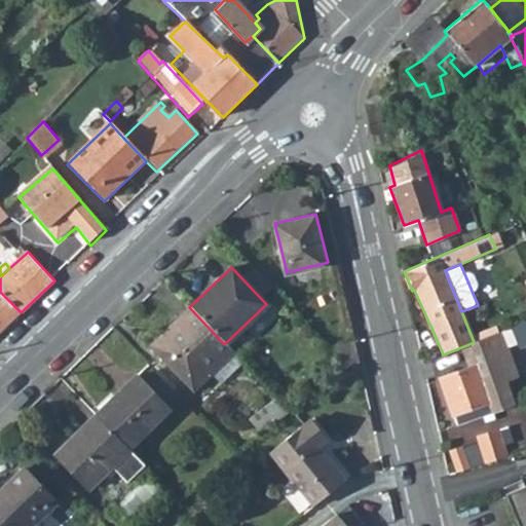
[(0,332),(21,312),(0,292),(0,332)]
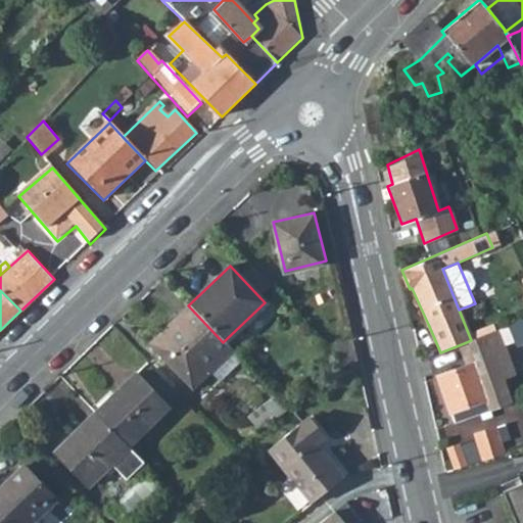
[(209,372),(231,350),(223,342),(188,305),(176,318),(181,322),(152,348),(191,389),(209,372)]
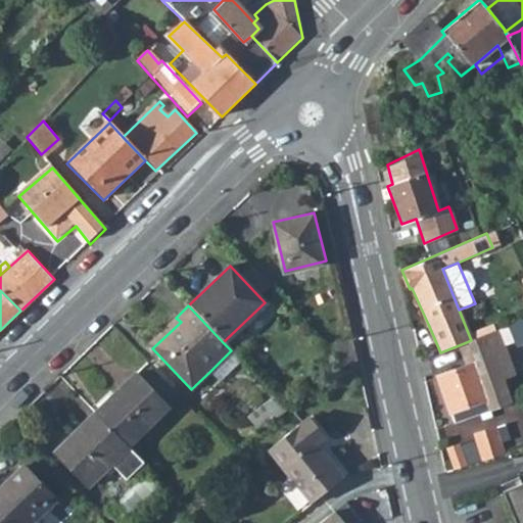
[(176,318),(148,344),(152,348),(181,322),(176,318)]
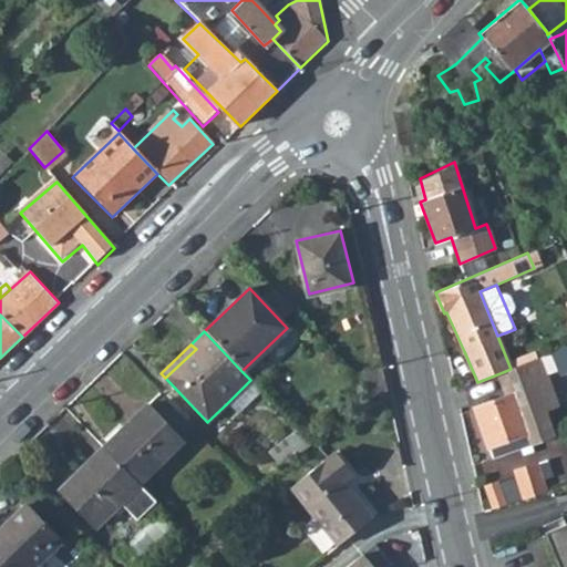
[(546,372),(565,366),(566,363),(566,346),(511,369),(503,372),(509,387),(533,378),(546,372)]
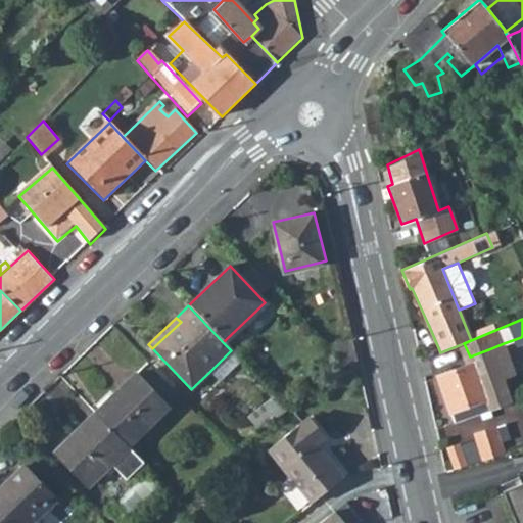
[(357,354),(351,329),(320,336),(346,364),(357,354)]
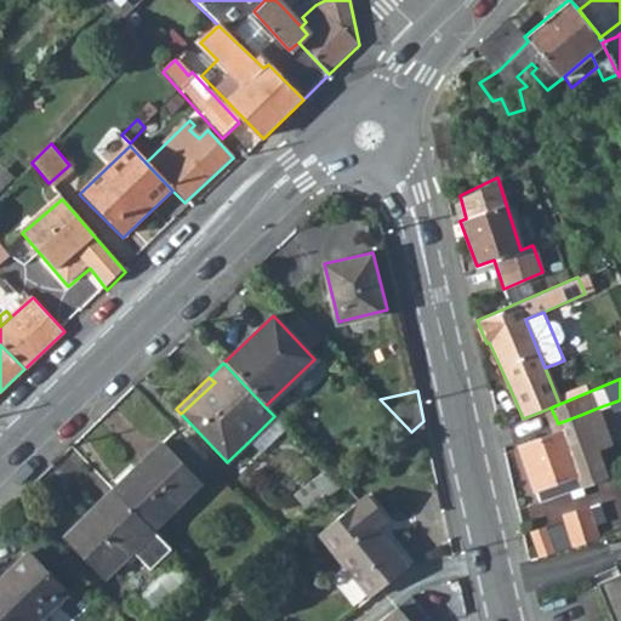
[(593,440),(608,434),(598,408),(584,414),(593,440)]
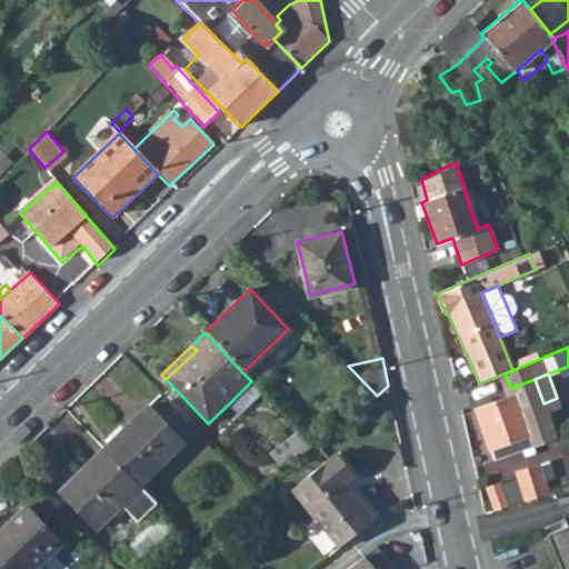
[(521,436),(523,436),(528,448),(556,438),(543,403),(535,379),(511,388),(513,395),(478,408),(491,447),(521,436)]
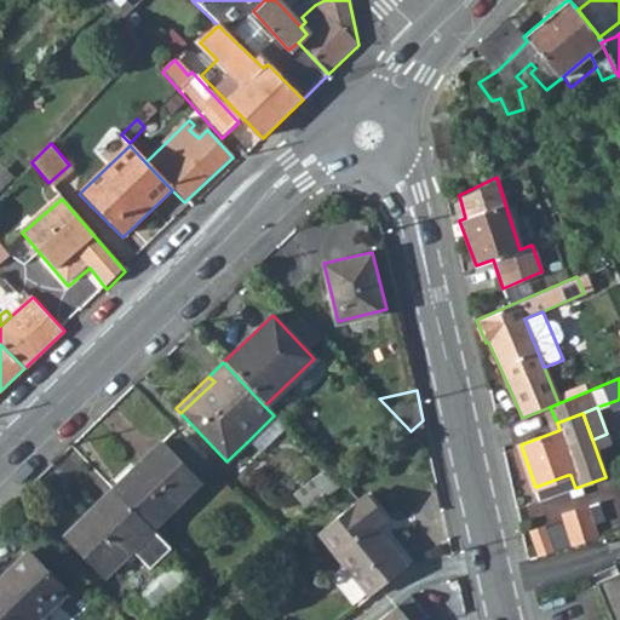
[(248,441),(258,452),(285,426),(274,415),(248,441)]
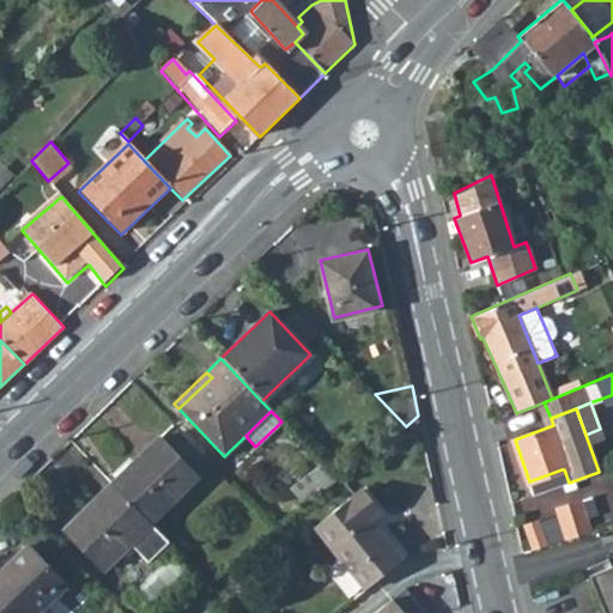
[(147,528),(198,484),(158,441),(109,485),(114,490),(147,528)]
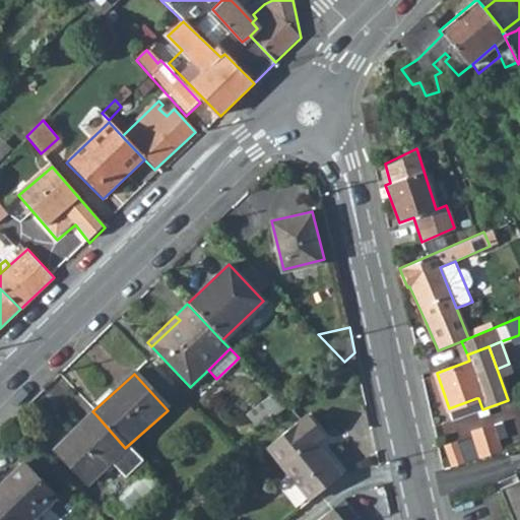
[(245,412),(255,427),(284,405),(272,392),(245,412)]
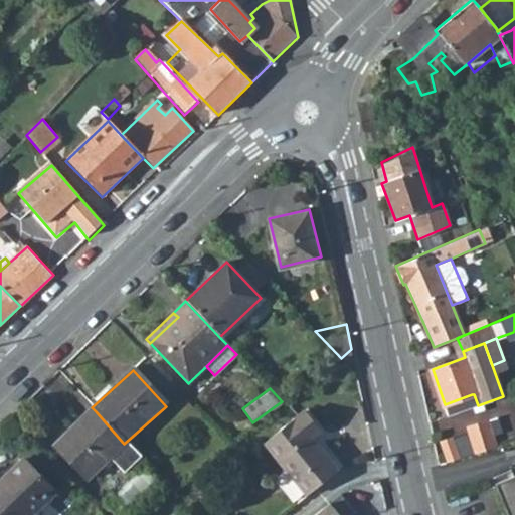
[(472,394),(445,404),(449,414),(475,405),(472,394)]
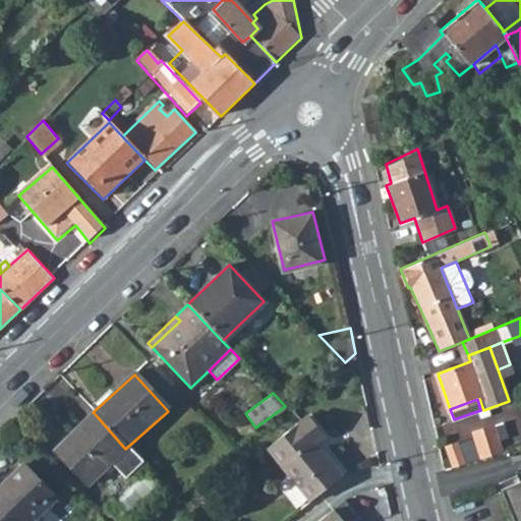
[(97,416),(93,412),(76,427),(80,431),(97,416)]
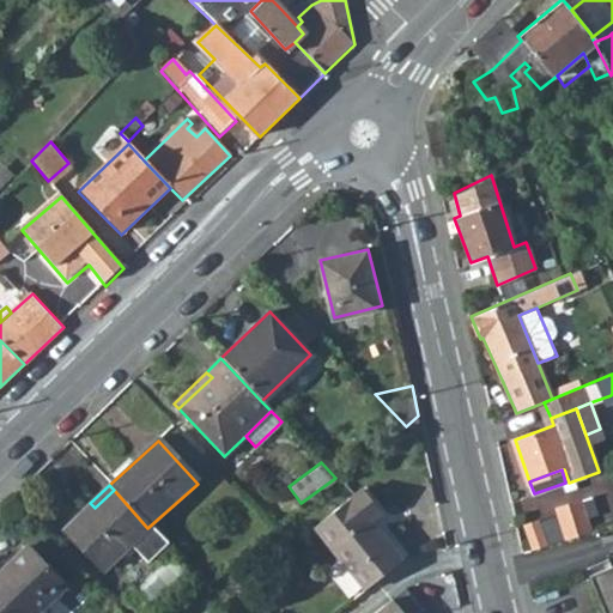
[(165,548),(147,528),(114,490),(95,508),(90,503),(60,529),(98,571),(126,547),(127,548),(144,568),(165,548)]
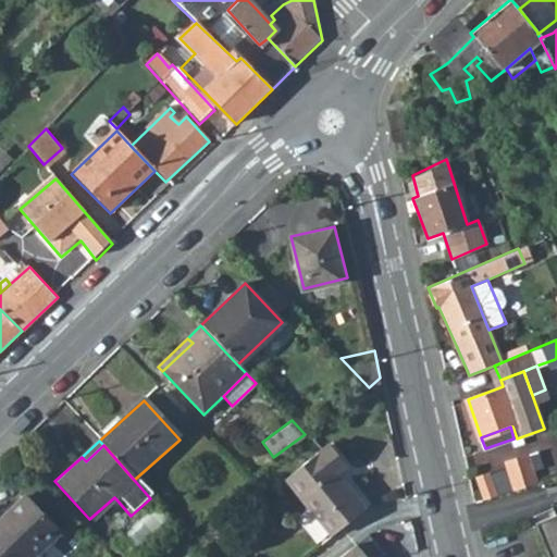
[(364,507),(337,474),(346,468),(326,445),(284,481),(329,535),(334,530),(364,507)]
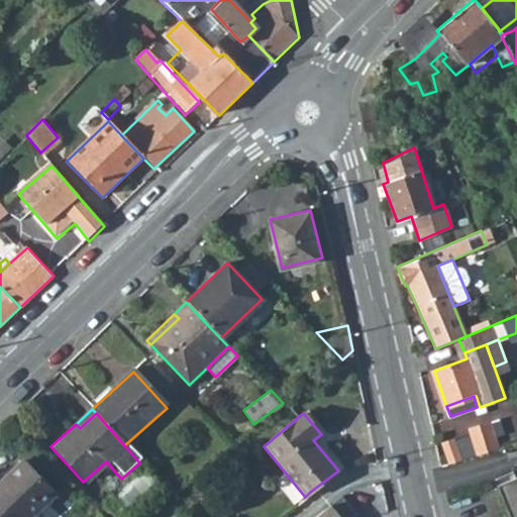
[(498,447),(494,436),(506,432),(501,417),(471,427),(473,433),(479,453),(498,447)]
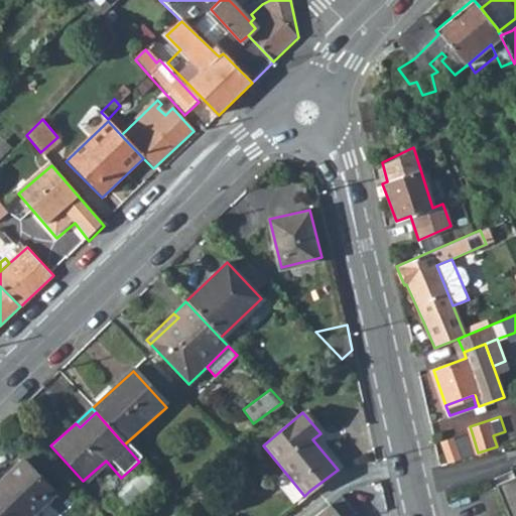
[(472,432),(456,437),(462,458),(478,453),(472,432)]
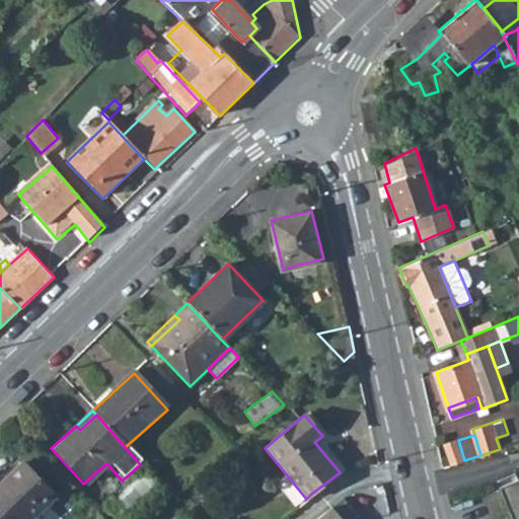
[(453,464),(464,460),(458,440),(446,444),(453,464)]
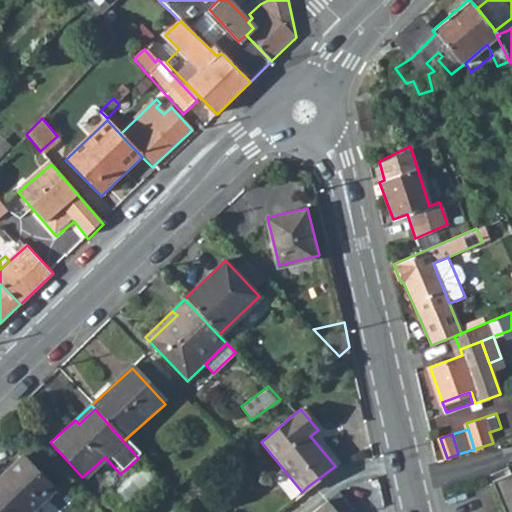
[(0,480),(0,511),(31,511),(53,493),(24,460),(0,480)]
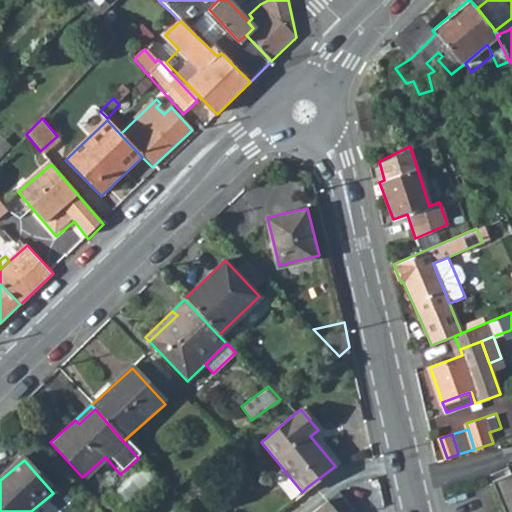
[(333,501),(335,511),(374,511),(366,472),(328,481),(333,501)]
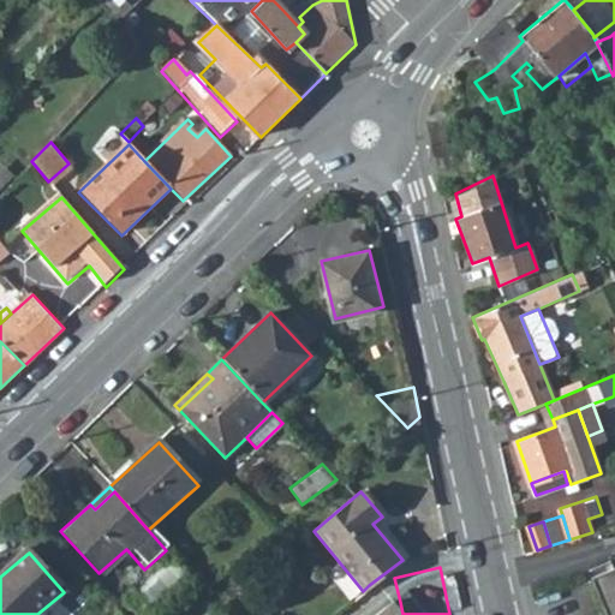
[(614,614),(614,568),(593,577),(607,614),(614,614)]
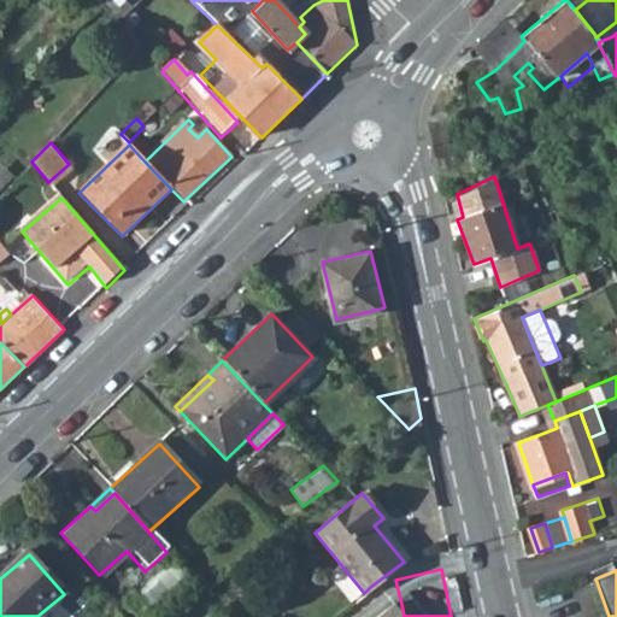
[(383,607),(386,616),(404,616),(401,604),(383,607)]
